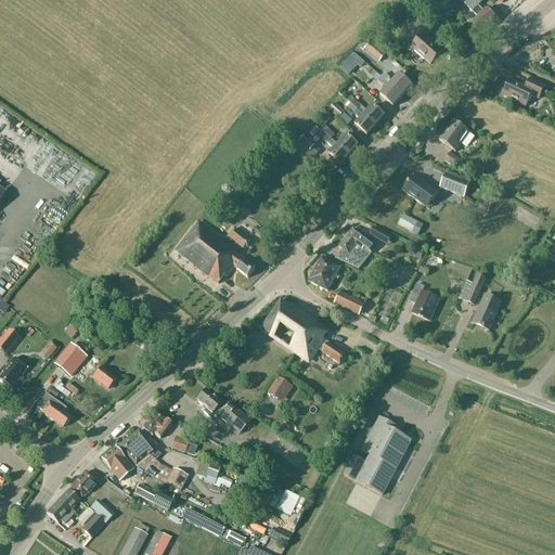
[(466,0),(462,5),(470,14),(482,0),(466,0)]
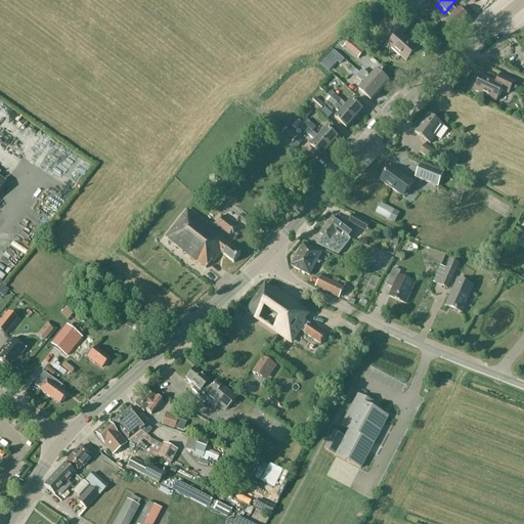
[(430,12),(436,18),(442,12),(435,6),(430,12)]
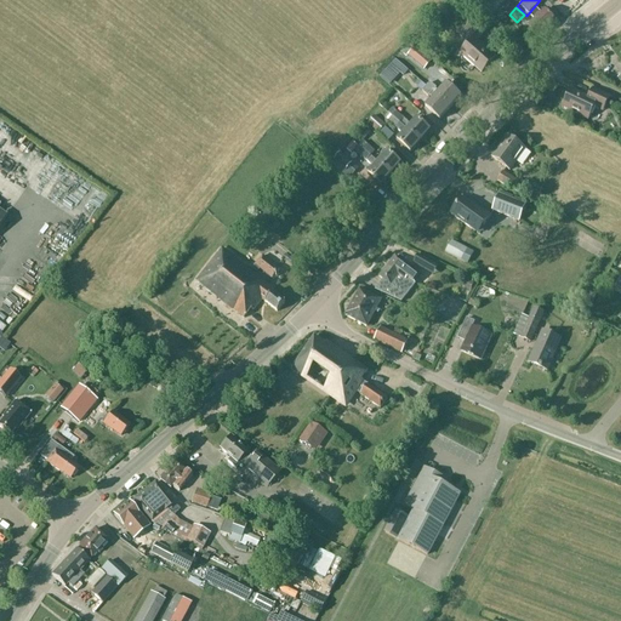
[(535,20),(528,27),(539,39),(556,22),(543,11),(541,10),(539,12),(535,7),(529,13),(535,20)]
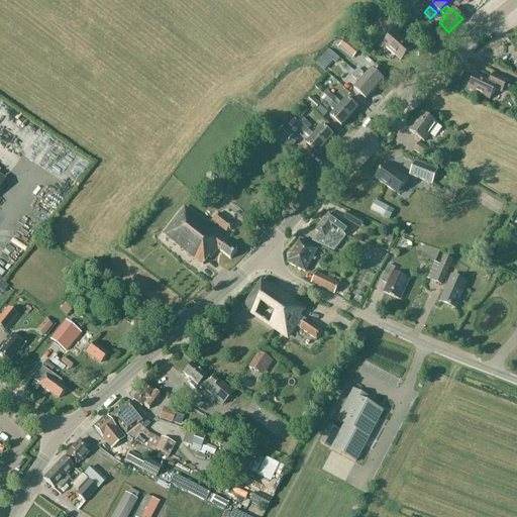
[(404,26),(392,16),(381,29),(390,37),(383,44),(401,61),(412,48),(396,35),(404,26)]
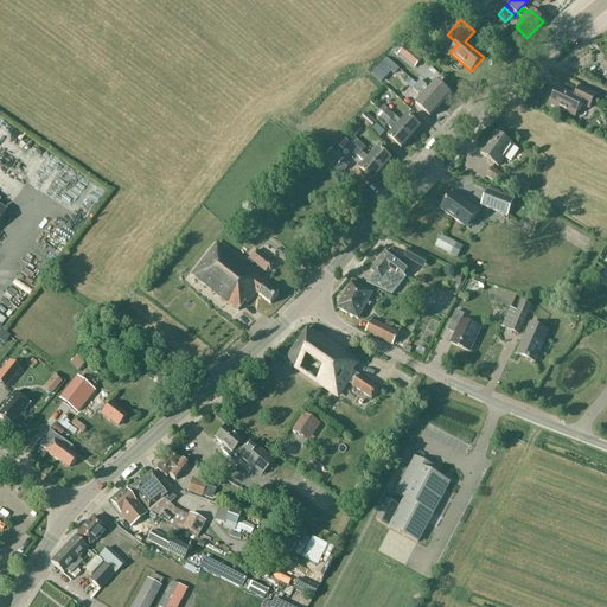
[(408,40),(413,45),(419,39),(414,34),(408,40)]
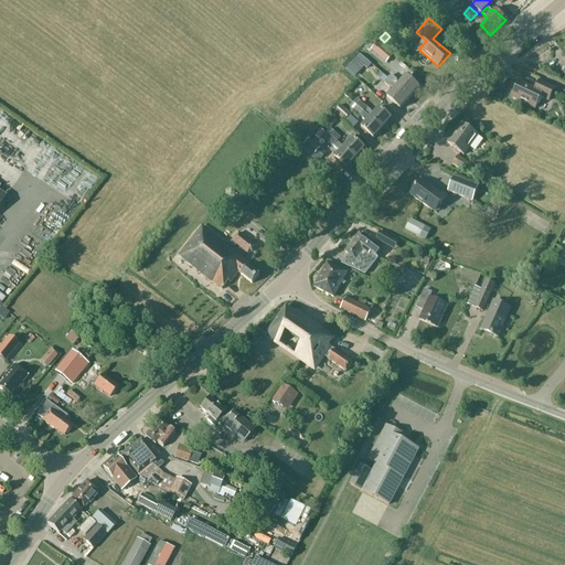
[(384,45),(394,54),(400,49),(390,40),(384,45)]
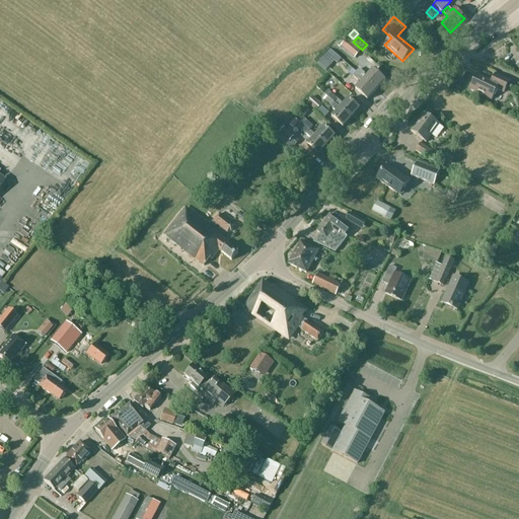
[(341,46),(355,59),(361,52),(347,39),(341,46)]
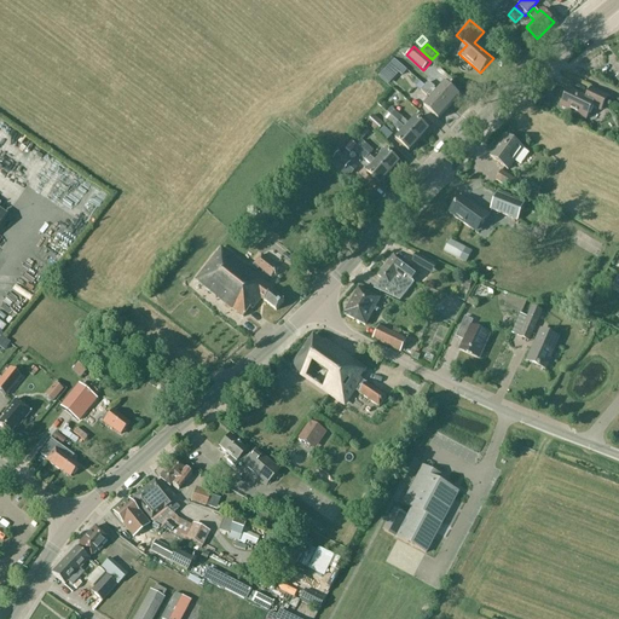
[(389,65),(401,76),(406,71),(394,59),(389,65)]
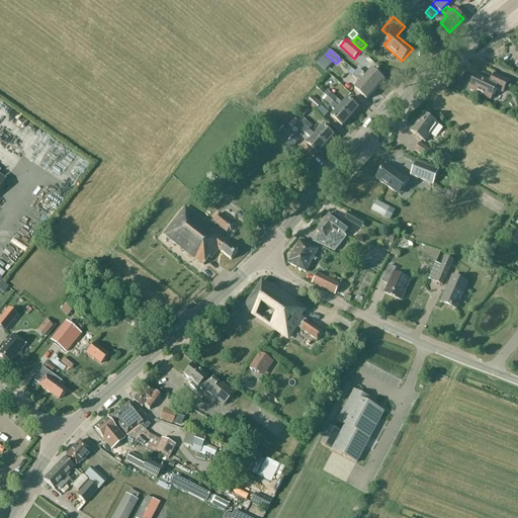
[(346,71),(352,77),(355,73),(349,68),(346,71)]
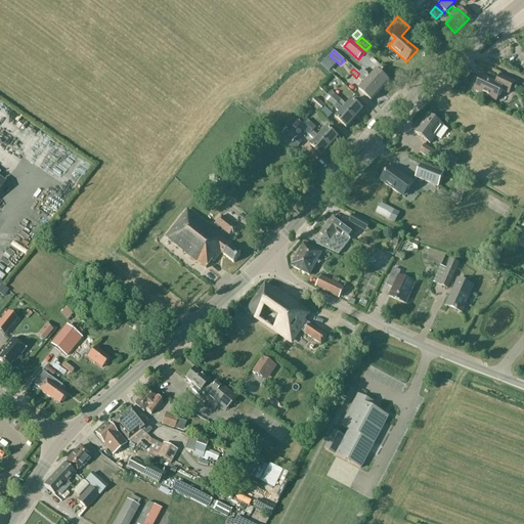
[(368,75),(362,70),(359,74),(380,92),(389,82),(377,71),(369,78),(367,76),(368,75)]
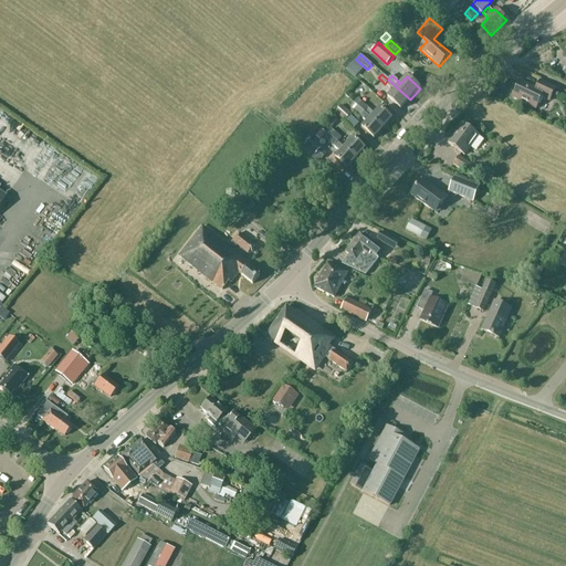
[(317,92),(331,101),(338,90),(325,80),(317,92)]
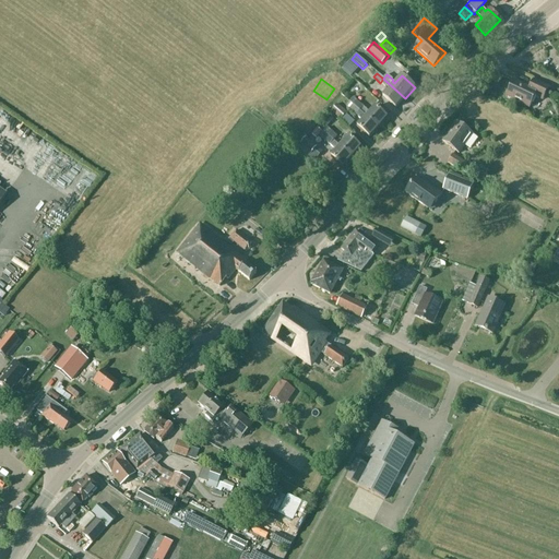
[(383,79),(380,83),(385,87),(387,86),(390,90),(382,97),(395,108),(405,98),(383,79)]
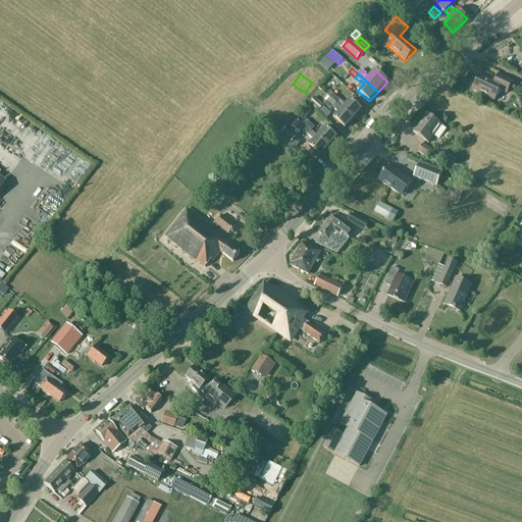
[(500,90),(507,94),(512,82),(499,75),(494,83),(480,75),(473,91),(494,101),(500,90)]
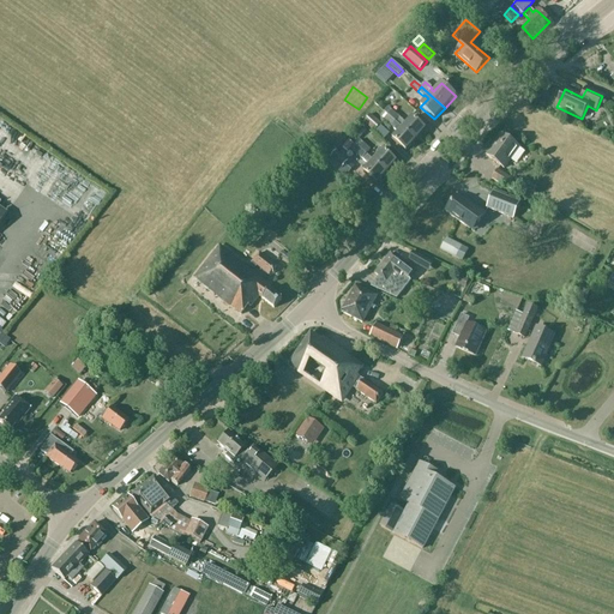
[(407,124),(387,108),(384,113),(395,122),(402,128),(415,140),(425,130),(411,118),(407,124)]
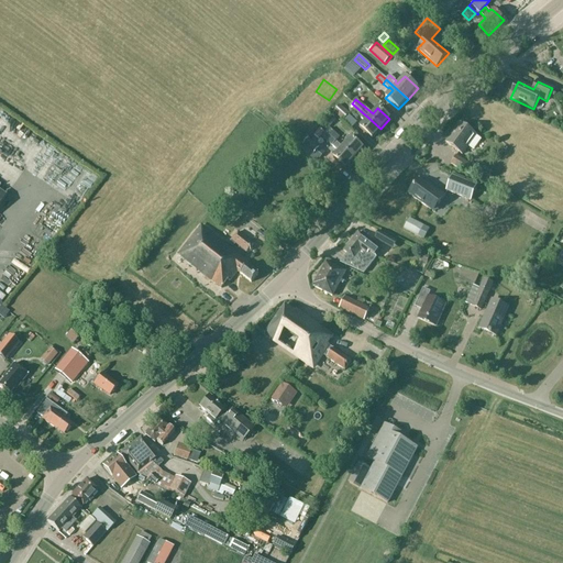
[(357,117),(362,112),(352,103),(348,107),(357,117)]
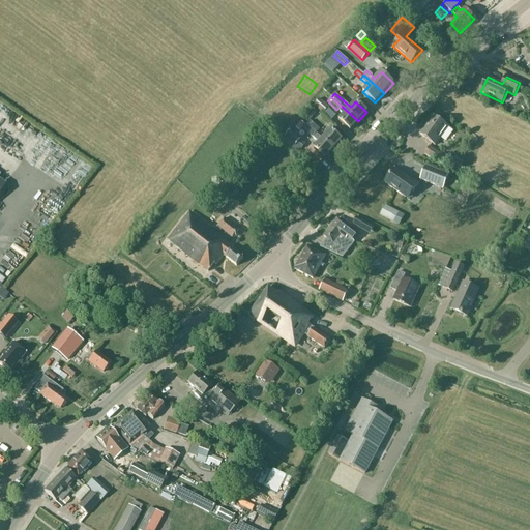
[(327,108),(318,99),(314,105),(323,113),(327,108)]
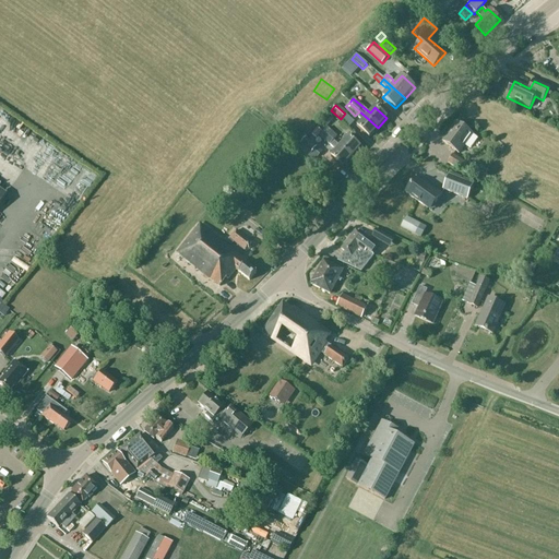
[(0,164),(80,200),(92,173),(87,171),(90,168),(26,140),(32,129),(0,114),(0,164)]
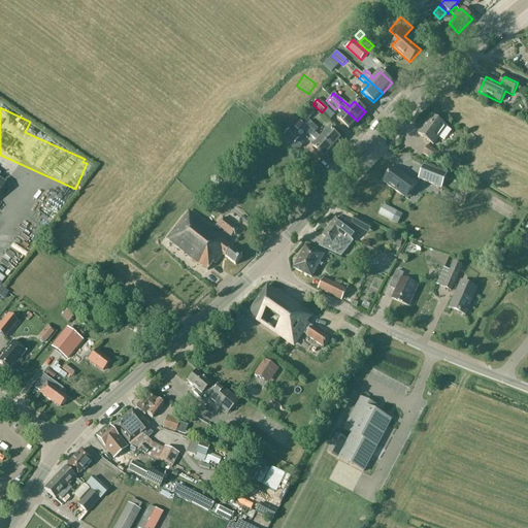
[(302,116),(307,120),(314,113),(308,109),(302,116)]
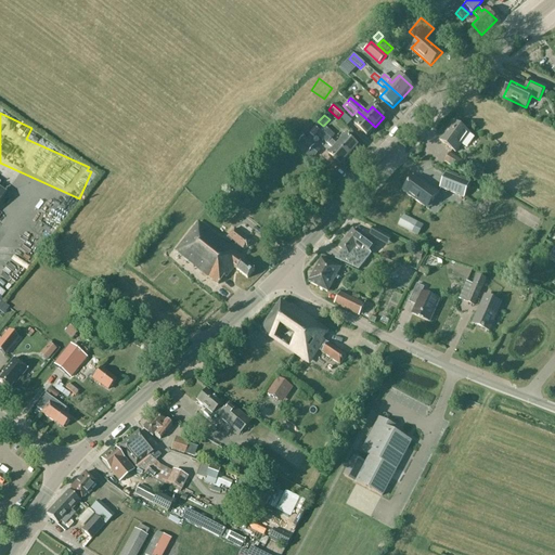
[(375,127),(363,116),(355,126),(366,137),(375,127)]
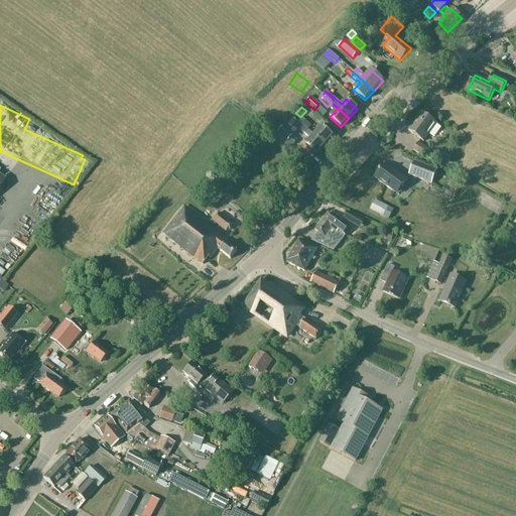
[(434,137),(440,128),(435,125),(435,124),(421,114),(408,131),(423,142),(429,133),(434,137)]
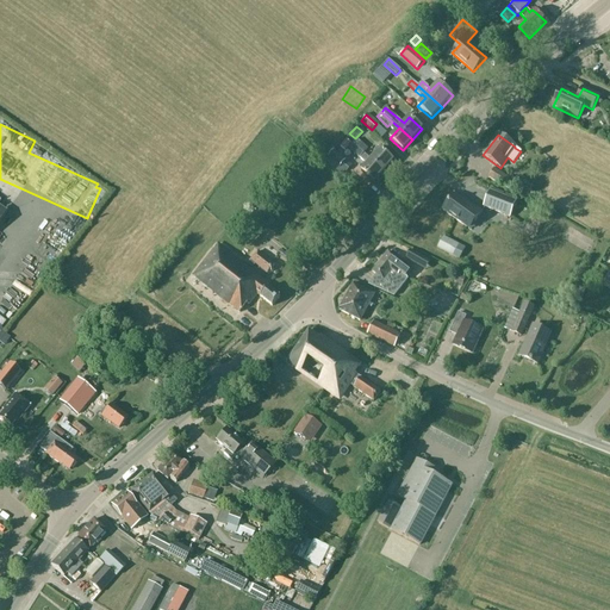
[(340,147),(344,151),(350,144),(346,139),(340,147)]
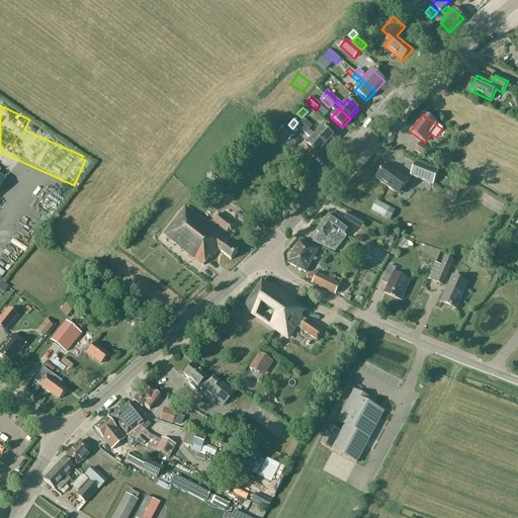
[(299,122),(309,130),(312,126),(303,118),(299,122)]
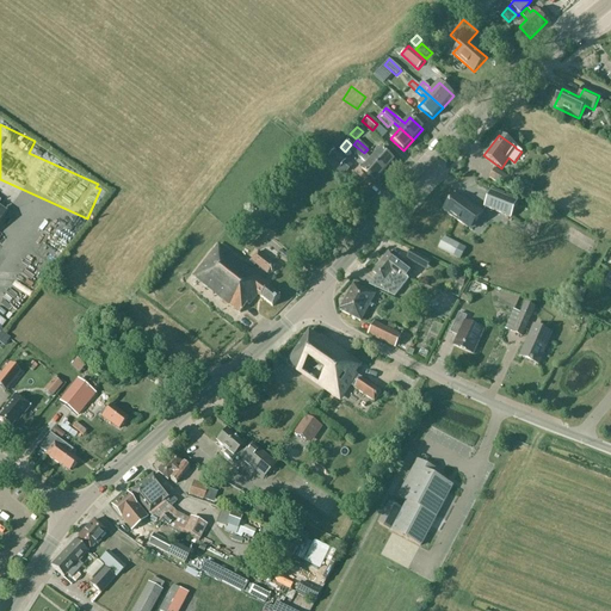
[(364,153),(353,144),(349,149),(368,165),(362,171),(375,183),(384,172),(378,166),(371,160),(364,153)]
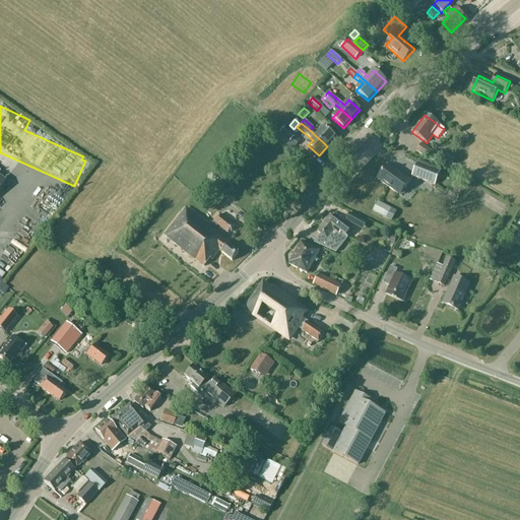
[(335,137),(324,127),(316,136),(322,141),(327,146),(335,137)]
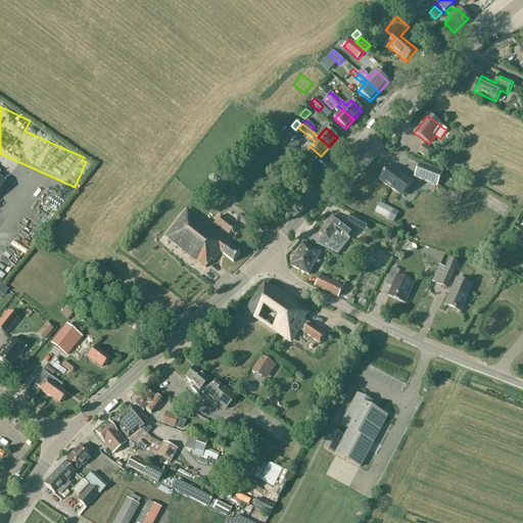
[(291,142),(296,138),(286,129),(282,135),(283,135),(279,139),(285,144),(289,140),(291,142)]
